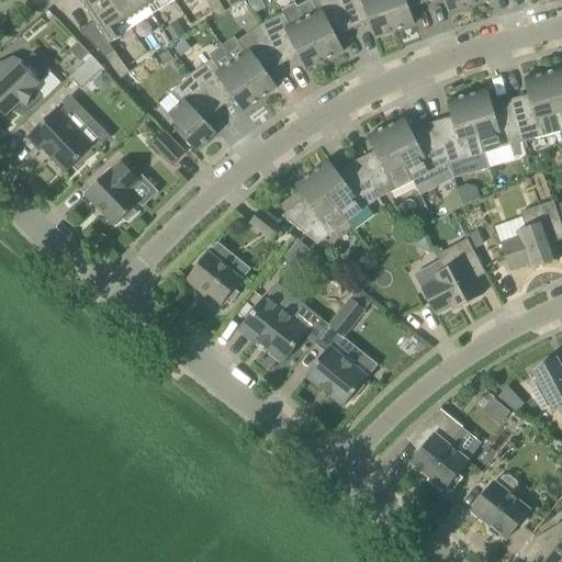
[(132,29),(113,0),(80,0),(94,21),(80,30),(105,57),(113,68),(123,62),(111,44),(122,36),(132,29)]
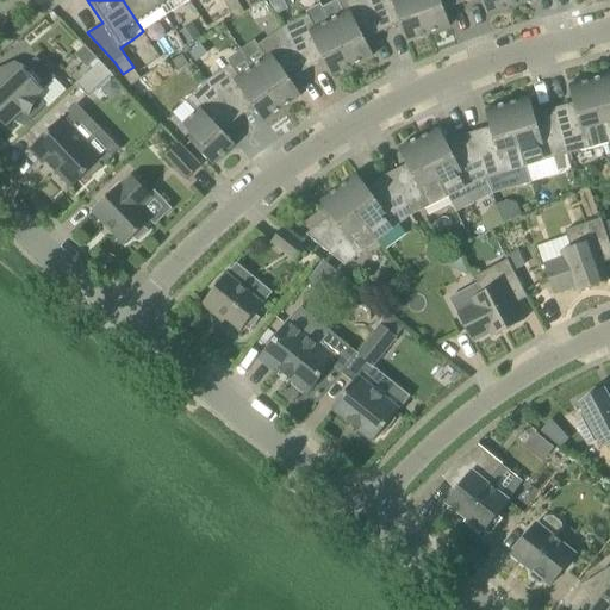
[(167,16),(156,0),(123,0),(143,31),(167,16)]
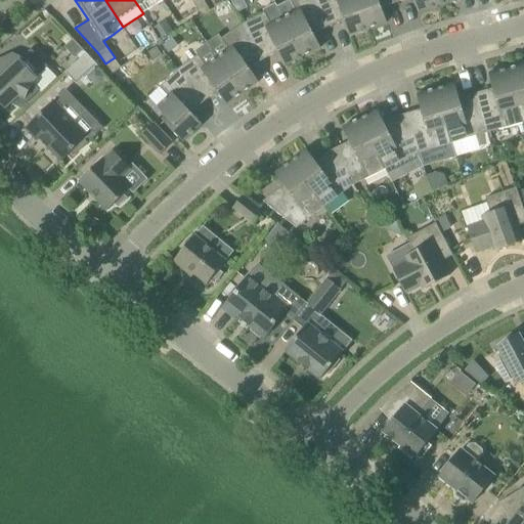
[(164,0),(163,0),(134,0),(143,13),(164,0)]
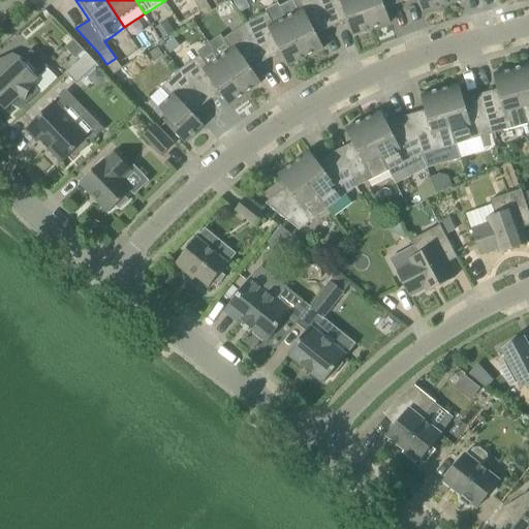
[(213,10),(207,0),(205,0),(197,5),(204,16),(213,10)]
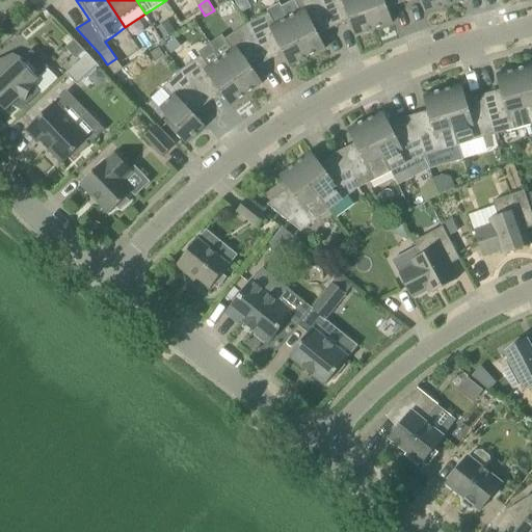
[(247,9),(249,2),(247,0),(239,0),(236,2),(242,11),(247,9)]
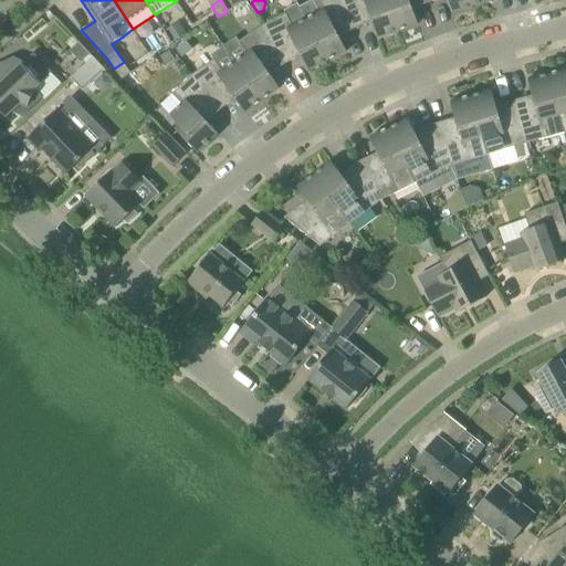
[(339,37),(355,29),(343,0),(314,0),(321,12),(306,20),(328,62),(347,52),(339,37)]
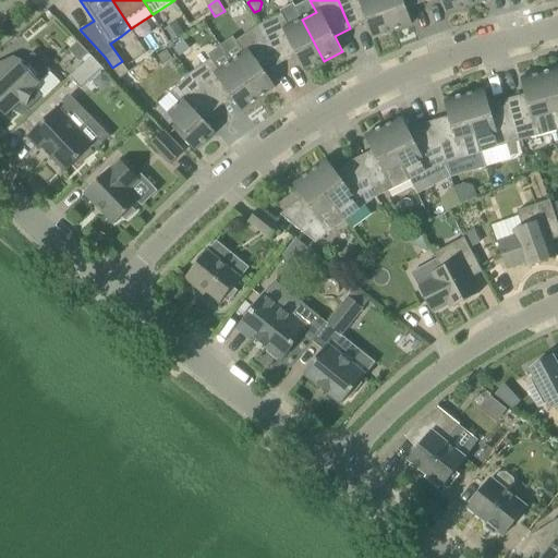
[(392,31),(381,0),(338,0),(350,28),(367,23),(373,38),(392,31)]
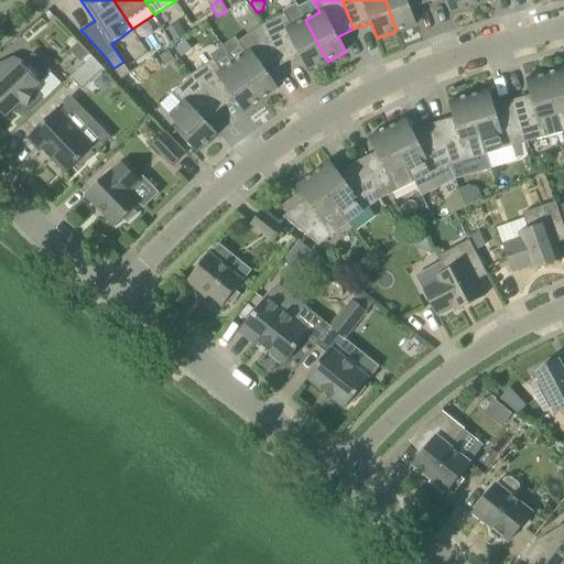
[(429,3),(427,0),(386,0),(397,31),(416,24),(412,9),(429,3)]
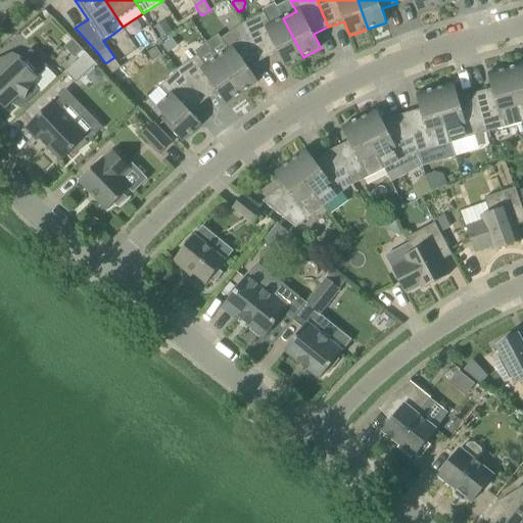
[(437,6),(434,0),(396,0),(397,3),(406,0),(414,0),(418,12),(437,6)]
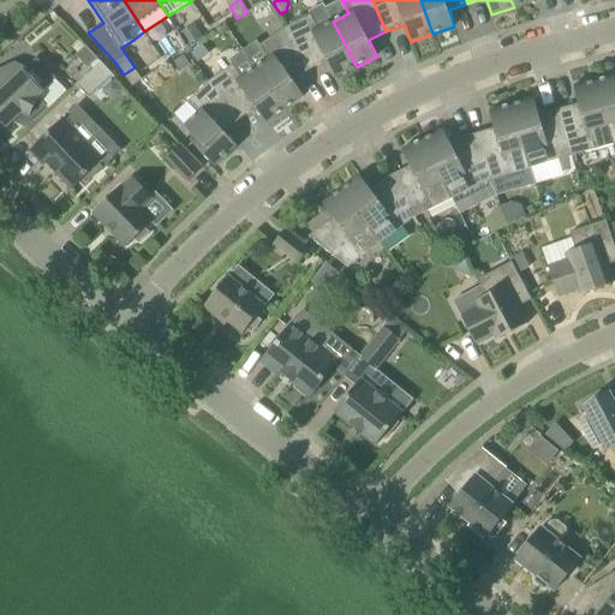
[(285,29),(310,70),(327,61),(335,77),(357,67),(333,22),(318,29),(311,16),(309,17),(285,29)]
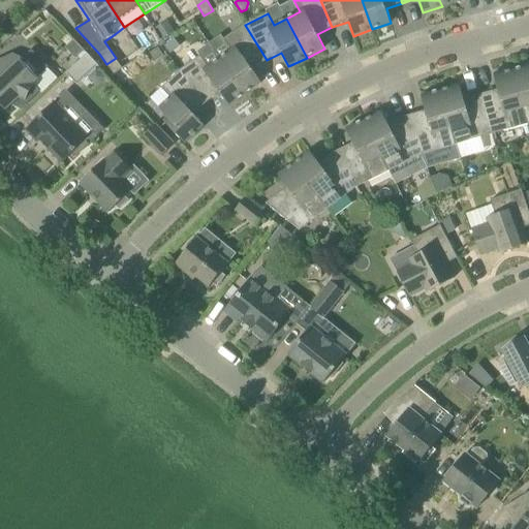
[(175,32),(167,21),(156,29),(163,39),(175,32)]
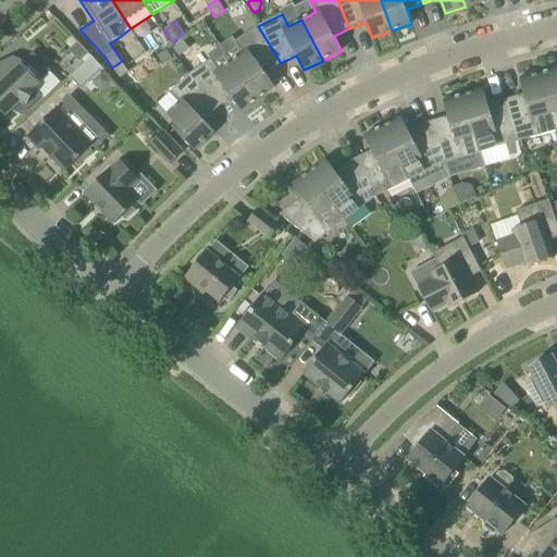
[(243,51),(231,60),(258,99),(263,96),(275,87),(267,74),(281,63),(258,26),(236,41),(243,51)]
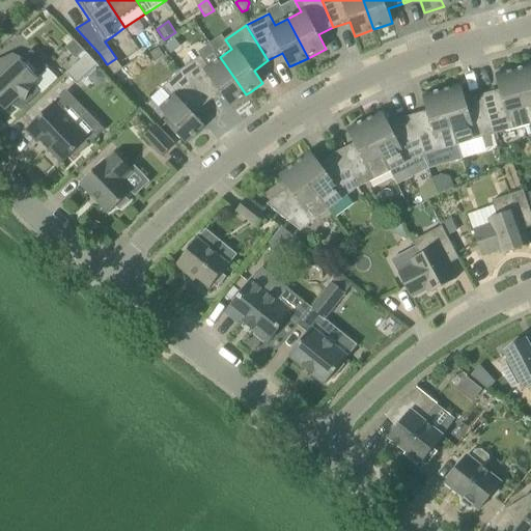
[(176,55),(184,44),(173,37),(167,50),(176,55)]
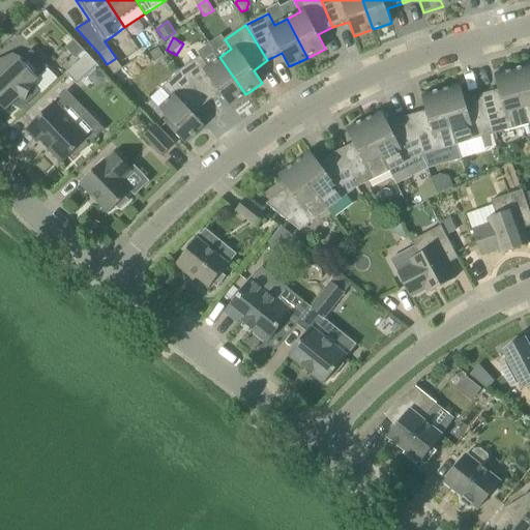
[(72,41),(64,50),(76,61),(84,53),(72,41)]
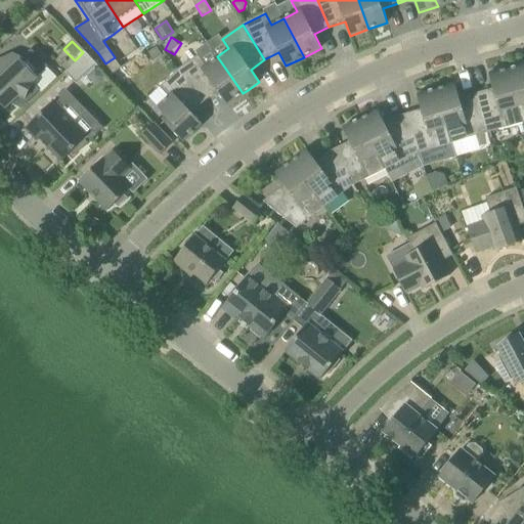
[(165,56),(158,45),(148,52),(151,58),(158,59),(165,56)]
